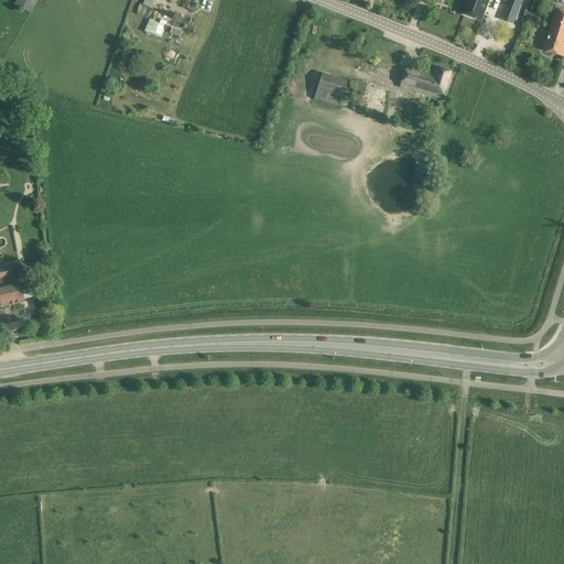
[(17,0),(14,6),(30,14),(38,0),(17,0)]
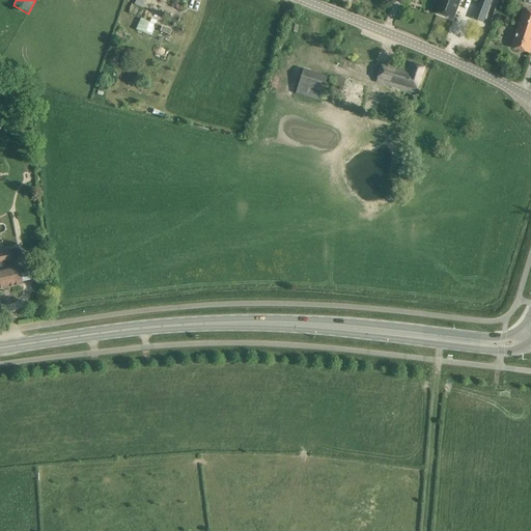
[(136,0),(134,5),(142,8),(145,0),(136,0)]
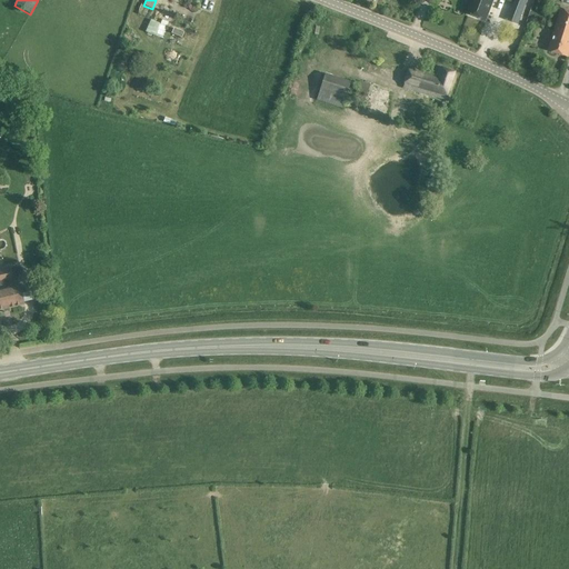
[(473,0),(468,15),(487,21),(495,0),(473,0)]
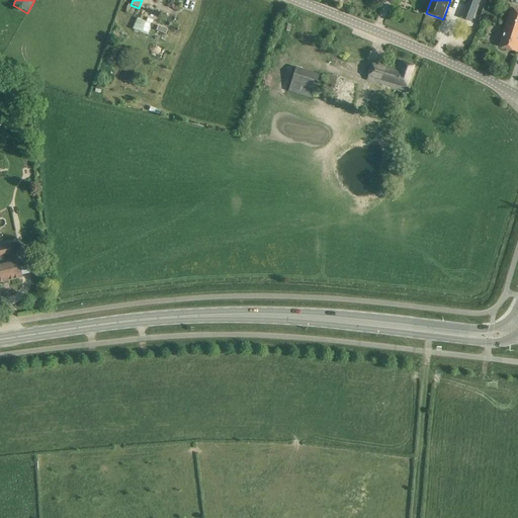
[(480,0),(468,0),(462,19),(471,22),(480,0)]
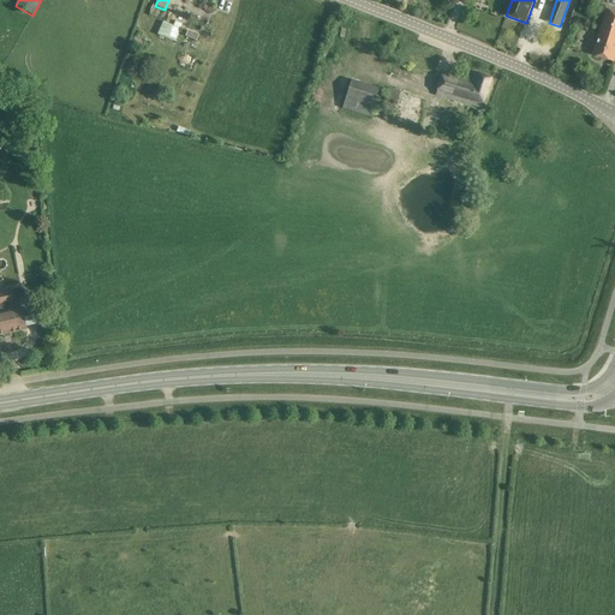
[(602,30),(593,54),(614,61),(614,59),(614,12),(608,11),(602,30)]
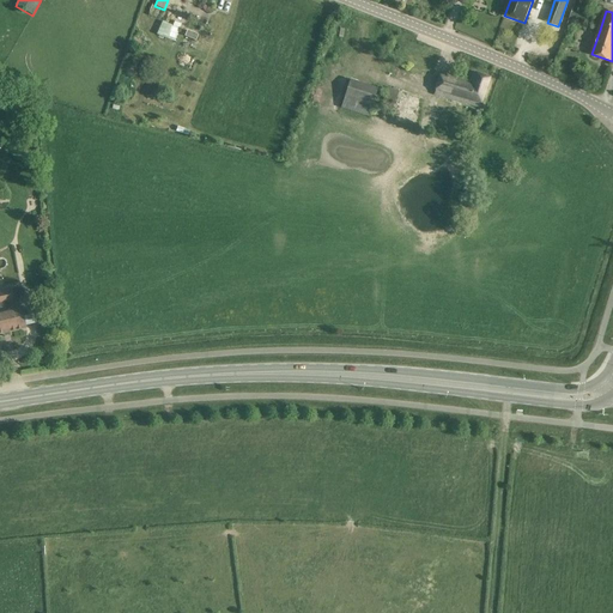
[(174,42),(180,29),(174,26),(177,16),(168,12),(158,36),(174,42)]
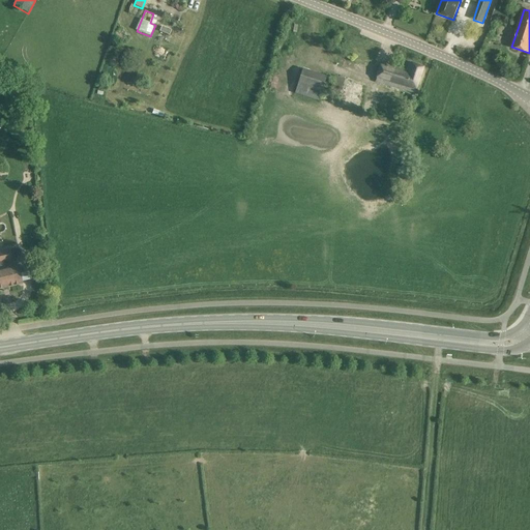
[(171,31),(162,27),(159,32),(169,35),(171,31)]
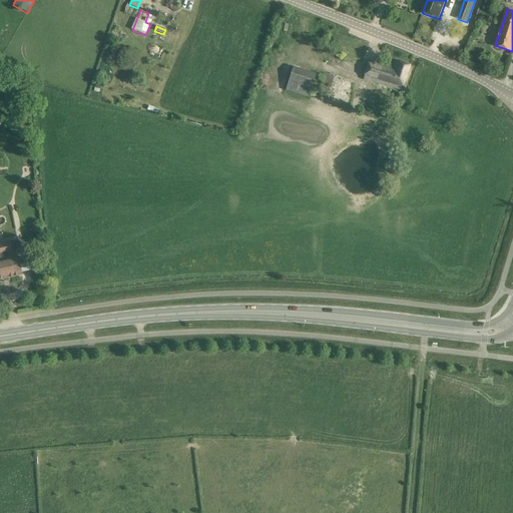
[(380,62),(379,65),(369,62),(363,79),(401,91),(410,66),(396,62),(394,67),(380,62)]
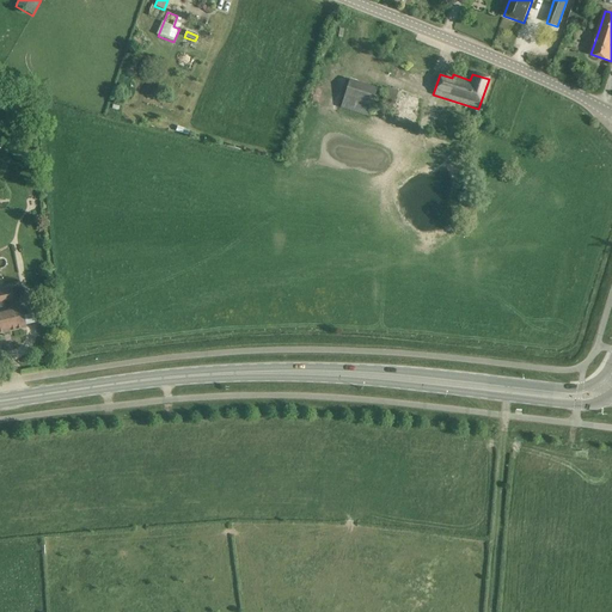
[(349,80),(341,108),(368,117),(377,89),(349,80)]
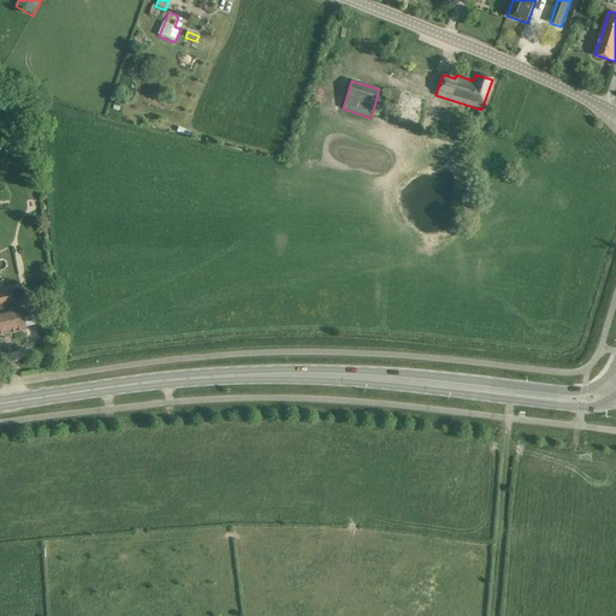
[(391,88),(385,102),(397,107),(402,92),(391,88)]
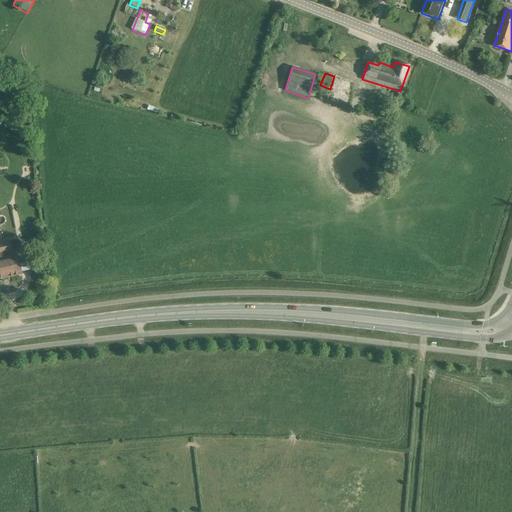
[(0,279),(22,275),(18,257),(5,260),(3,253),(12,251),(9,242),(0,243),(0,279)]
